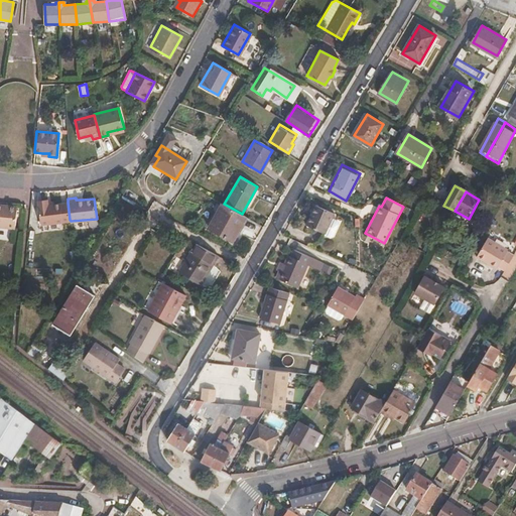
[(70,220),(68,203),(53,204),(50,204),(49,201),(38,203),(40,224),(70,220)]
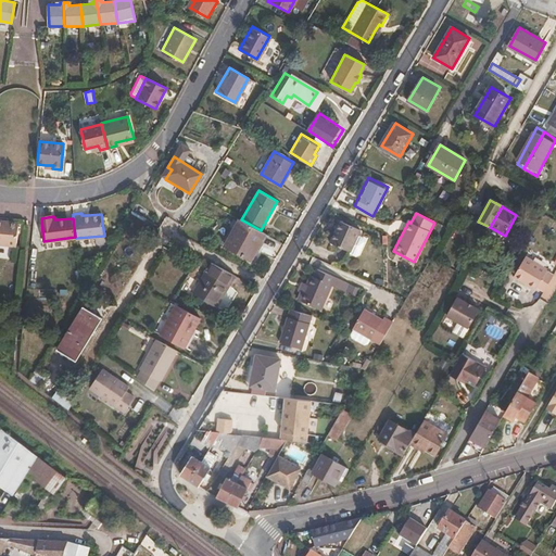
[(261,230),(241,219),(239,218),(225,243),(250,258),(265,232),(261,230)]
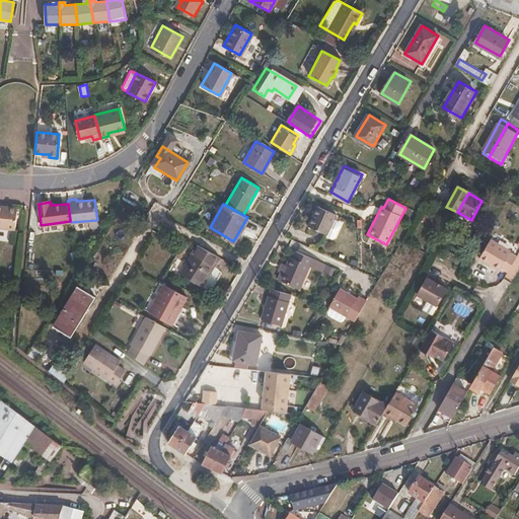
[(335,212),(317,204),(313,211),(312,210),(306,222),(324,232),(335,212)]
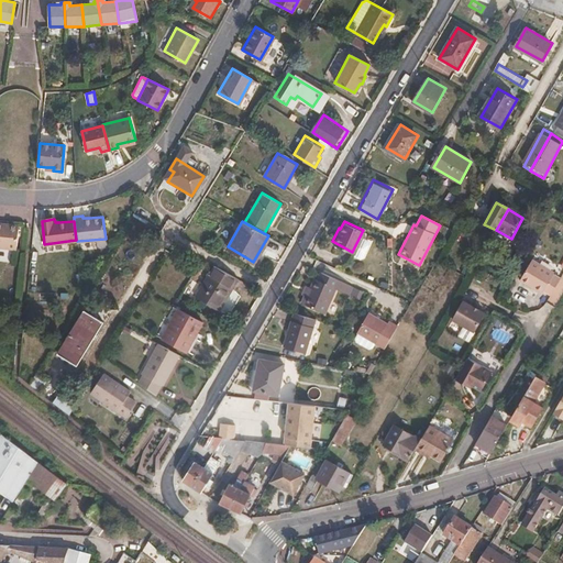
[(9,223),(0,222),(0,246),(17,249),(19,228),(9,228),(9,223)]
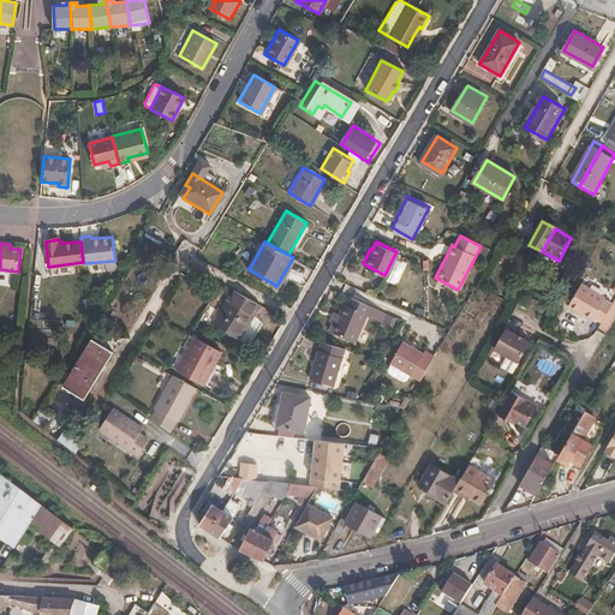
[(608,296),(584,281),(571,304),(595,318),(596,316),(605,321),(614,303),(614,302),(607,298),(608,296)]
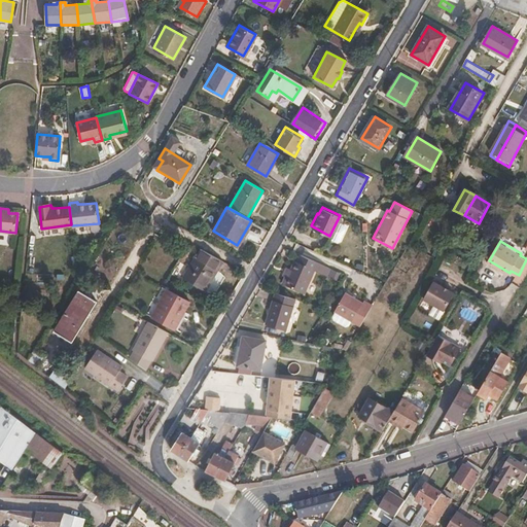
[(223,261),(201,250),(184,279),(208,291),(223,261)]
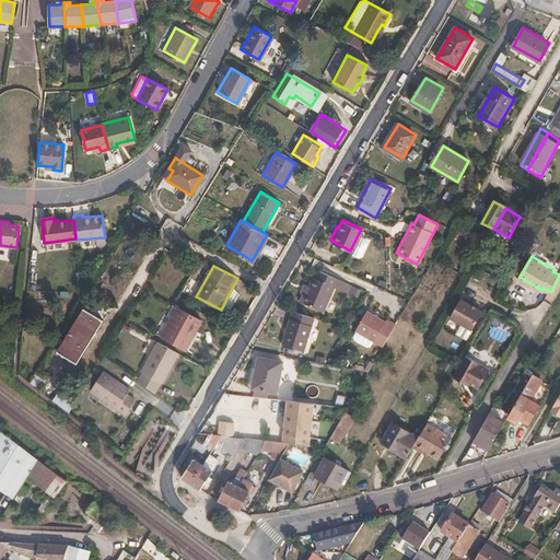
[(343,283),(321,272),(316,280),(314,280),(303,303),(324,313),(335,290),(339,292),(343,283)]
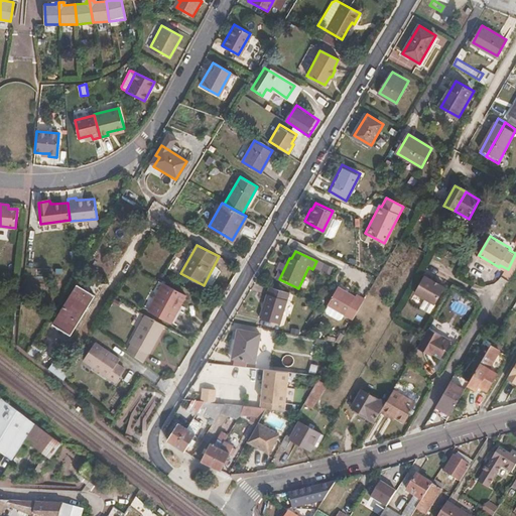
[(330,273),(332,265),(325,263),(323,271),(330,273)]
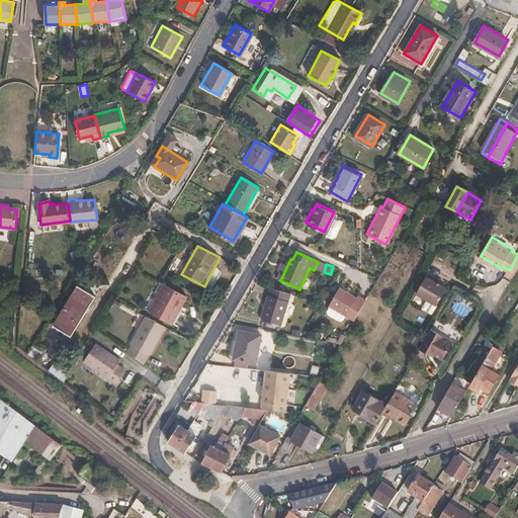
[(446,289),(425,278),(416,295),(435,307),(446,289)]
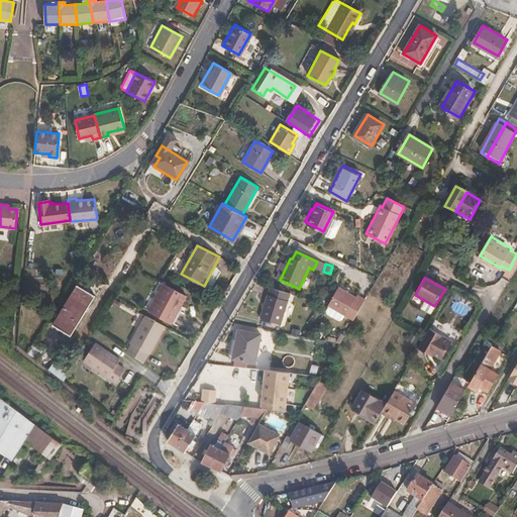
[(185,298),(163,285),(148,311),(171,324),(185,298)]
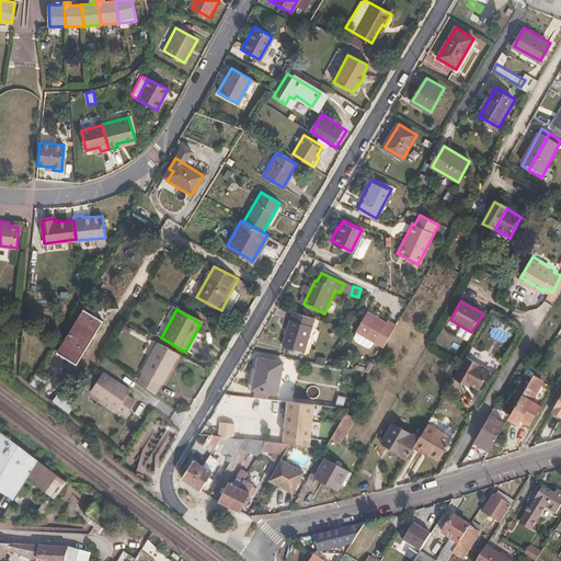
[(100,321),(82,310),(57,352),(76,363),(100,321)]
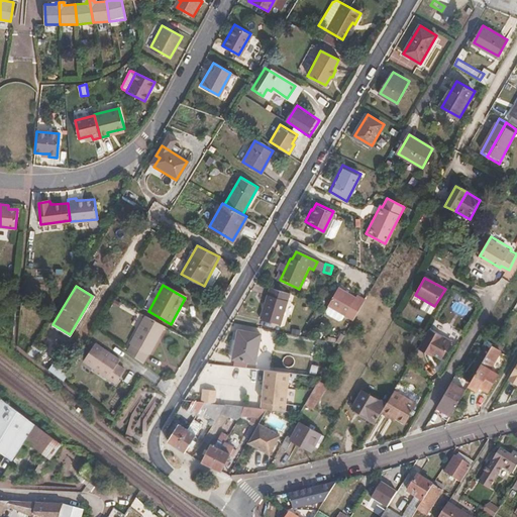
[(291,294),(272,288),(261,318),(282,325),(291,294)]
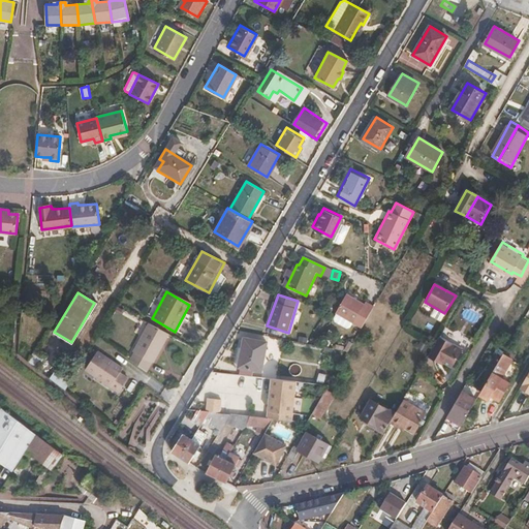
[(365,306),(347,294),(336,314),(354,324),(365,306)]
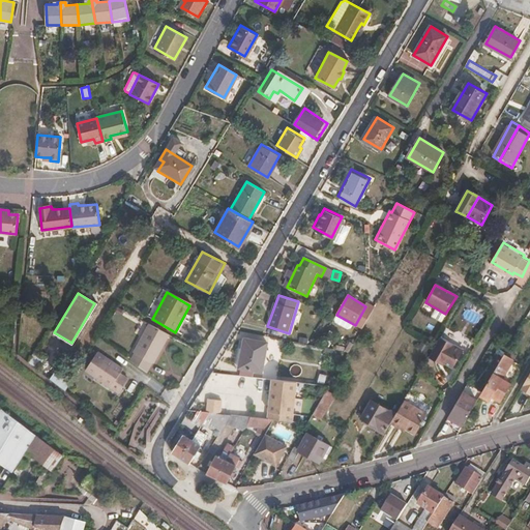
[(169,335),(149,325),(133,354),(135,355),(138,357),(135,363),(147,371),(151,364),(152,364),(169,335)]
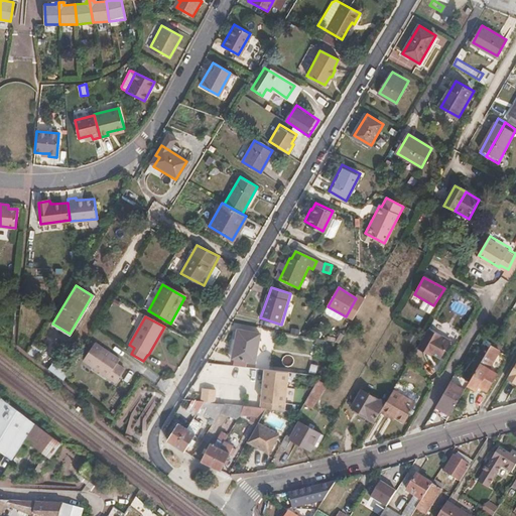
[(453,340),(430,327),(424,337),(418,347),(427,351),(428,348),(435,352),(443,357),(453,340)]
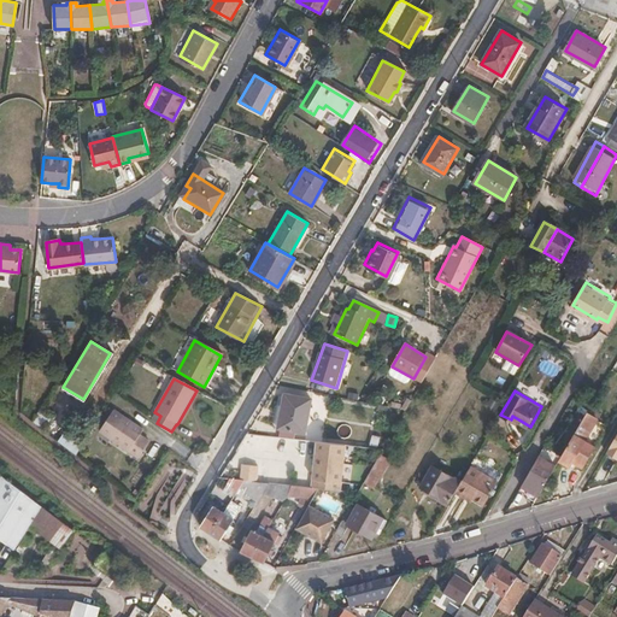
[(312,399),(286,393),(286,395),(280,395),(272,427),(305,434),(312,399)]
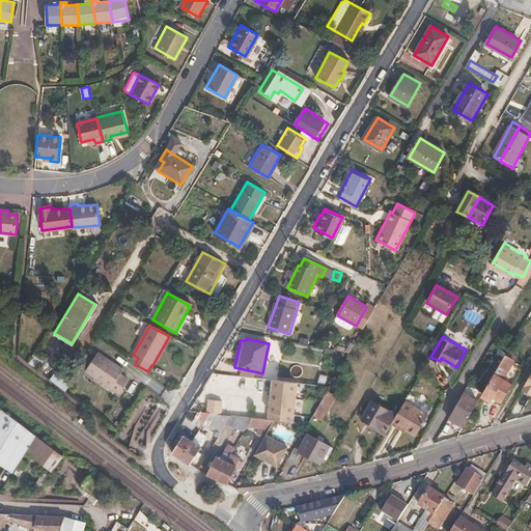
[(516,359),(506,354),(482,395),(492,400),(494,397),(496,394),(505,399),(515,383),(506,378),(514,362),(516,359)]
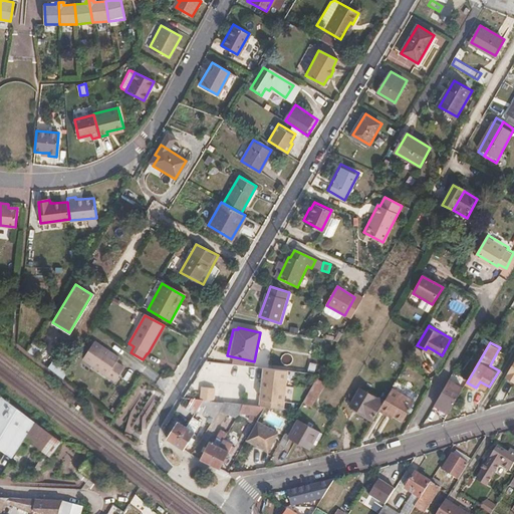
[(118,359),(93,344),(83,361),(115,382),(123,368),(115,364),(118,359)]
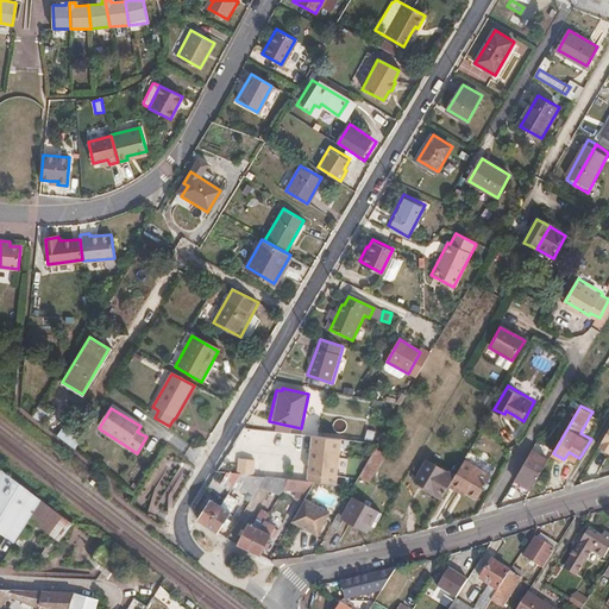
[(601,421),(590,415),(581,433),(591,439),(601,421)]
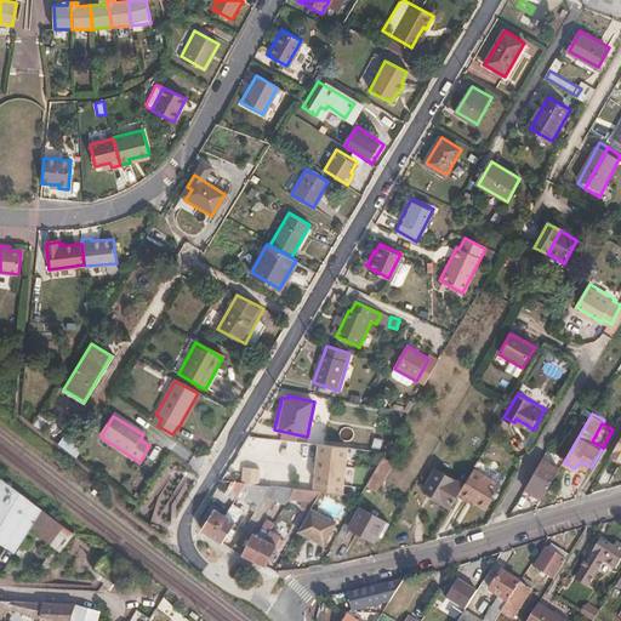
[(77,457),(84,449),(67,434),(60,443),(77,457)]
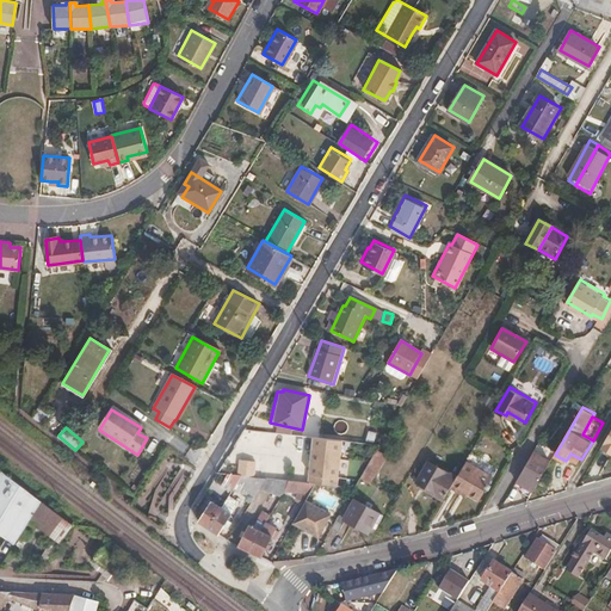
[(308,481),(319,482),(337,483),(341,443),(314,438),(308,481)]
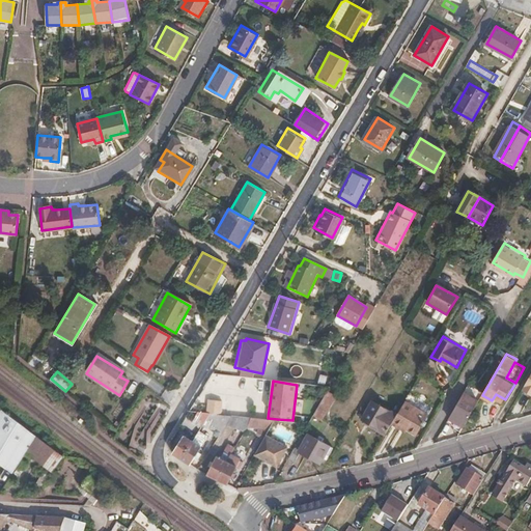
[(452,414),(467,422),(475,408),(479,400),(466,391),(452,414)]
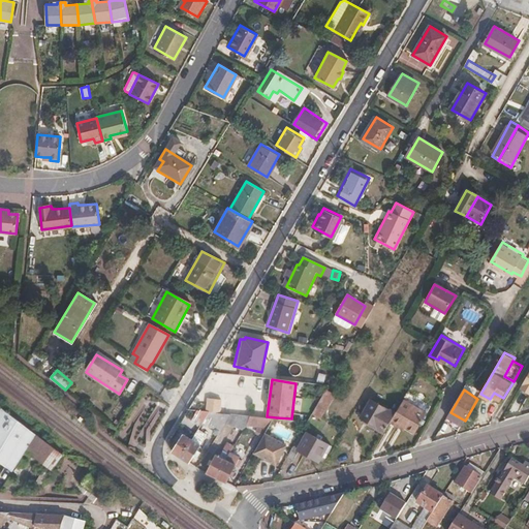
[(335,397),(327,393),(314,412),(323,416),(335,397)]
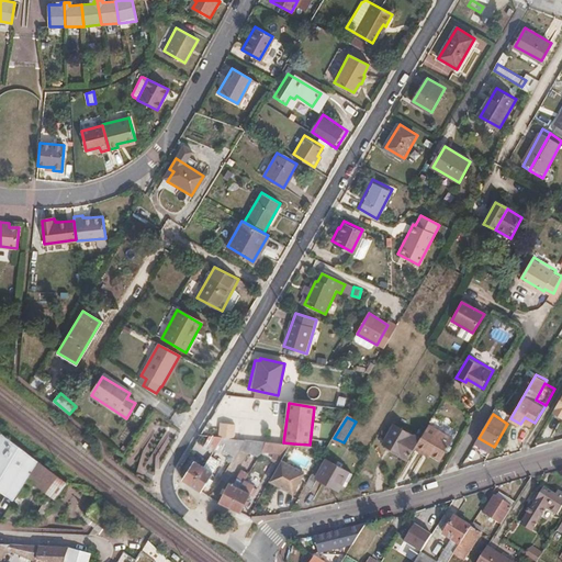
[(417,447),(422,437),(395,423),(385,441),(403,451),(402,453),(409,458),(417,447)]
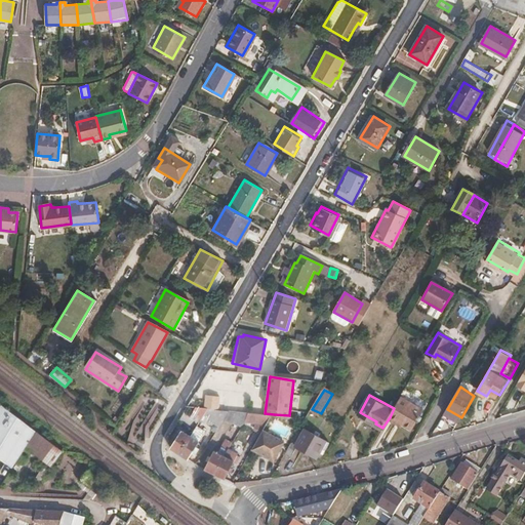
[(402,395),(394,408),(390,417),(398,422),(399,420),(413,429),(425,408),(402,395)]
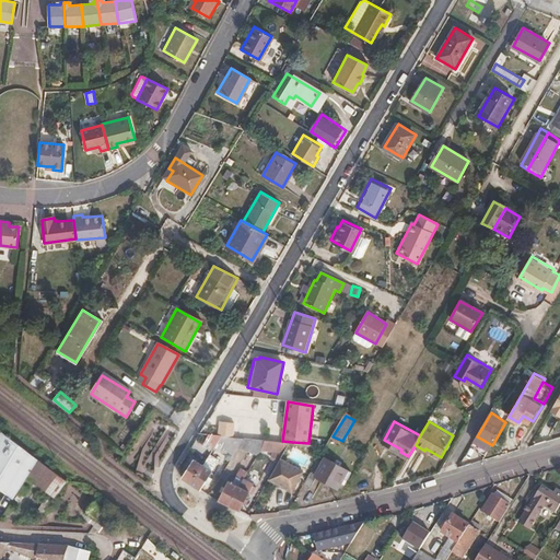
[(0,488),(15,497),(27,476),(38,458),(0,428),(0,488)]
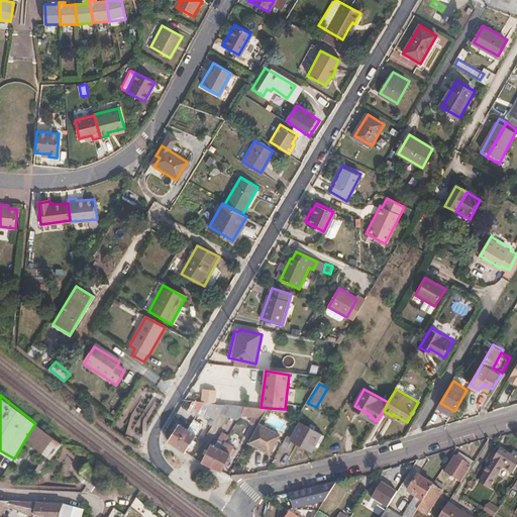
[(462,397),(454,411),(453,413),(459,416),(469,400),(462,397)]
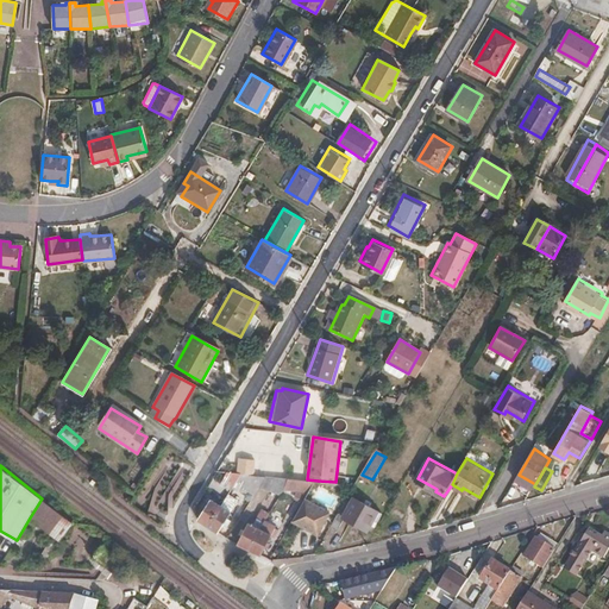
[(257,475),(239,473),(232,488),(257,495),(269,476),(257,475)]
